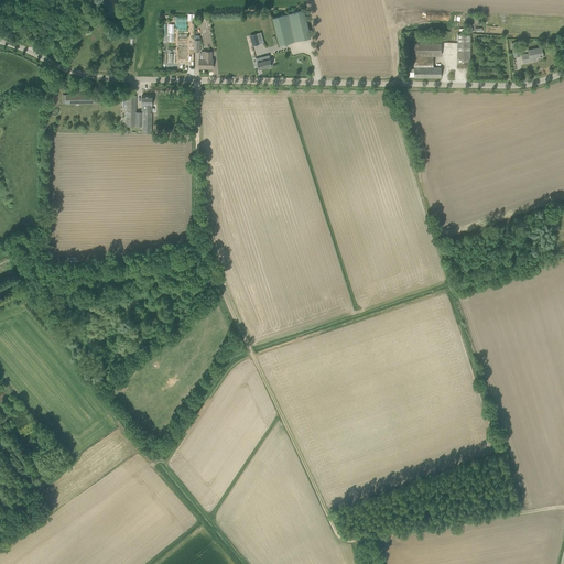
[(272,18),(280,45),(311,38),(304,10),(272,18)]
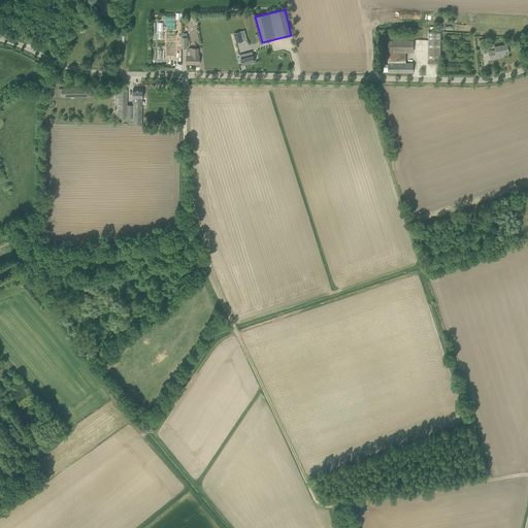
[(435,14),(434,23),(451,23),(451,14),(435,14)]
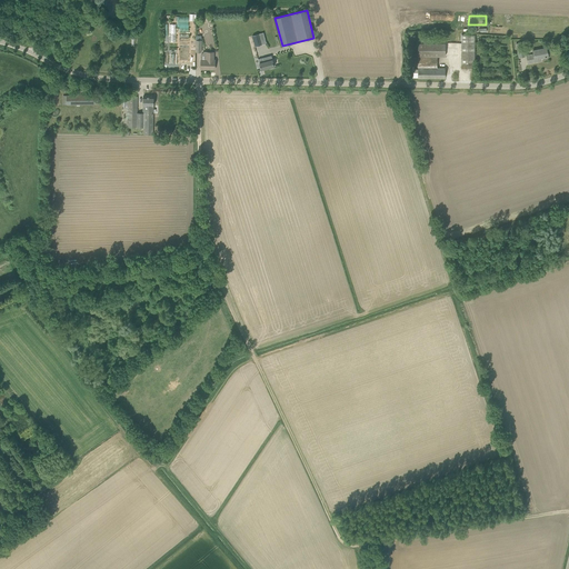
[(255,46),(261,45),(259,33),(252,36),(255,46)]
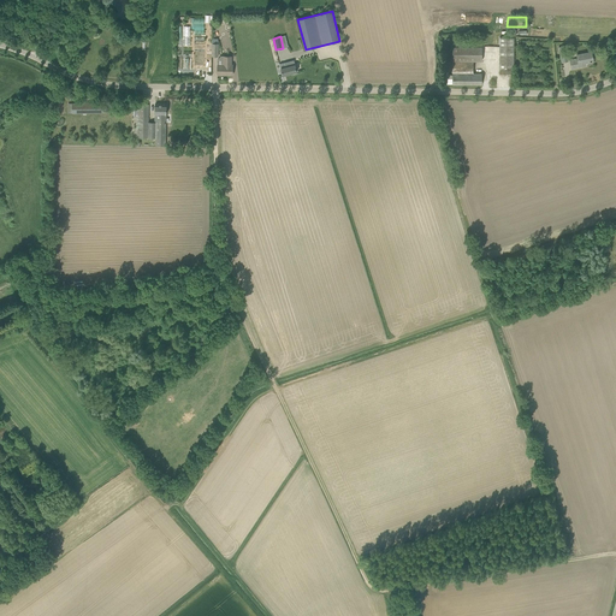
[(499,73),(514,73),(514,37),(499,37),(499,73)]
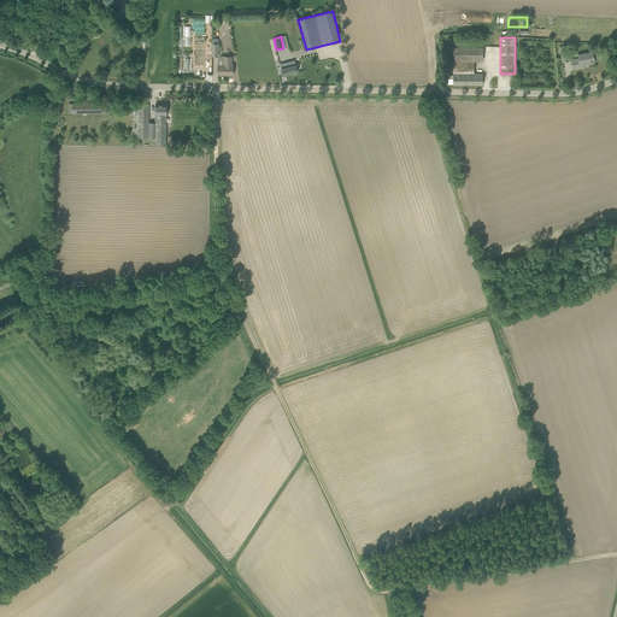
[(453,47),(453,84),(483,84),(483,74),(474,74),(474,60),(482,60),(482,46),(453,47)]
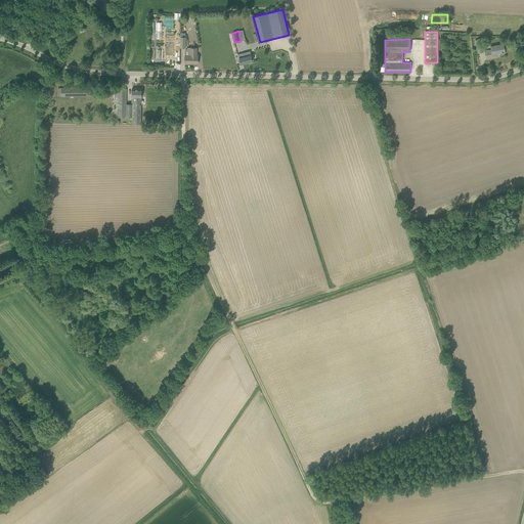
[(498,53),(505,52),(503,44),(490,47),(491,50),(485,51),(486,58),(498,55),(498,53)]
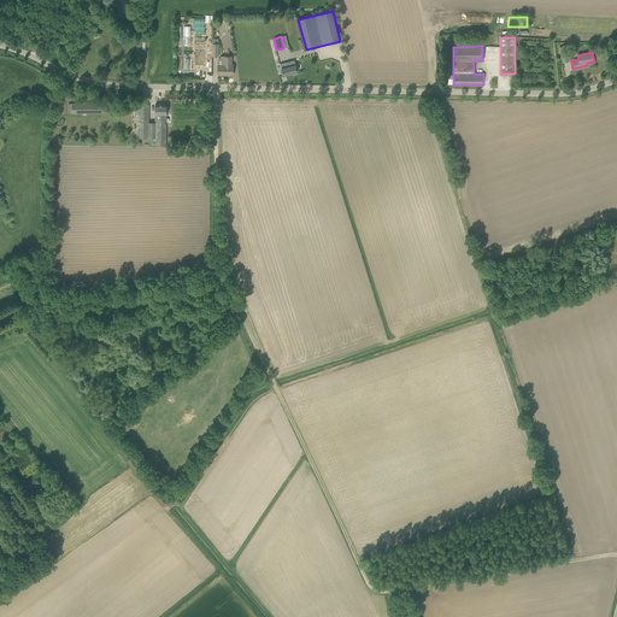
[(218,64),(218,74),(224,74),(224,75),(234,75),(234,65),(233,65),(233,57),(225,57),(225,60),(224,60),(224,65),(218,64)]
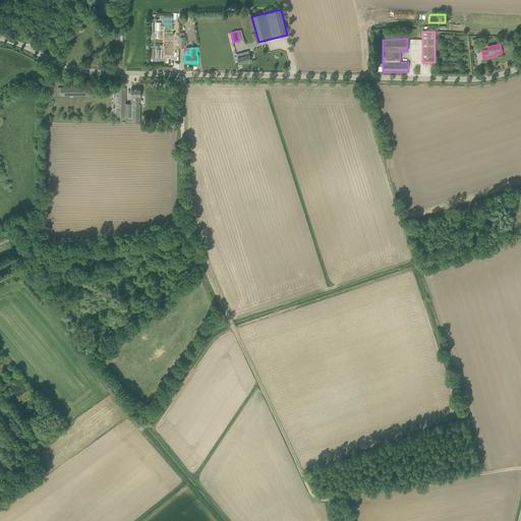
[(237,58),(239,64),(248,61),(248,62),(250,62),(250,61),(251,61),(249,55),(245,56),(244,52),(240,53),(236,54),(237,58)]
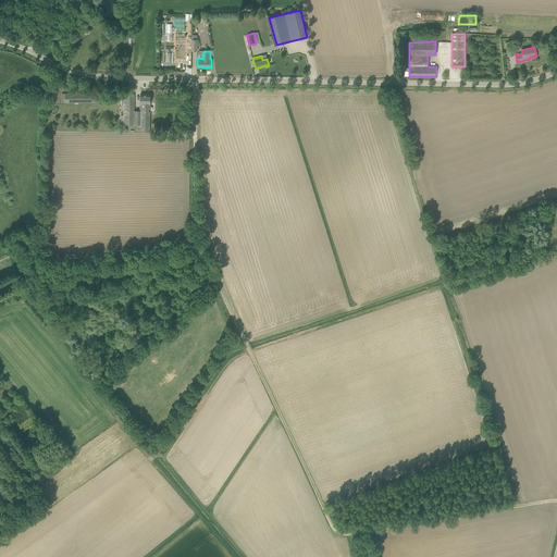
[(65,103),(78,102),(96,102),(96,94),(65,94),(65,103)]
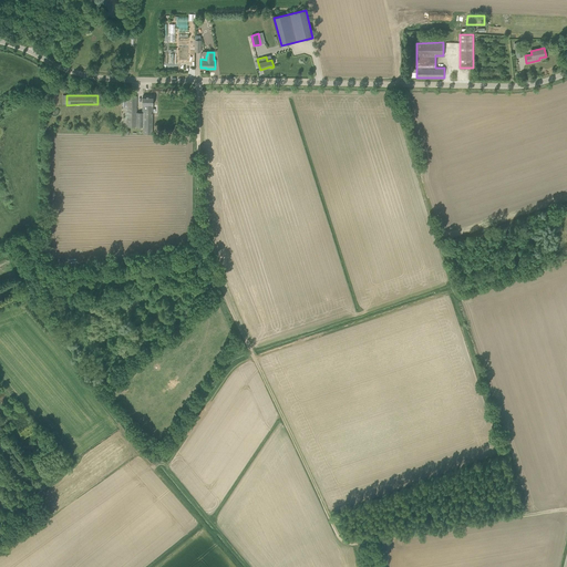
[(136,96),(127,95),(127,126),(144,127),(143,133),(153,134),(153,105),(153,96),(143,96),(143,105),(144,105),(144,113),(136,113),(136,96)]
